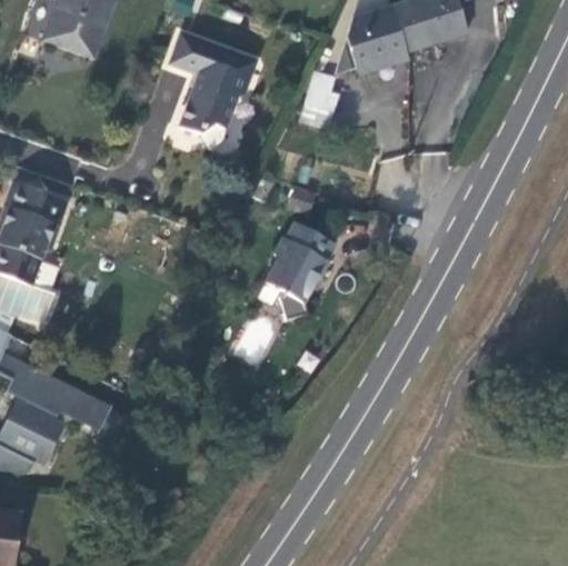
[(56,0),(42,38),(95,57),(116,0),(56,0)]
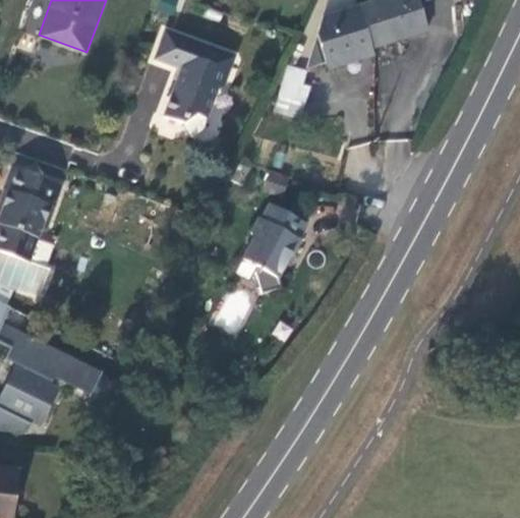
[(161,0),(159,6),(173,12),(178,0),(161,0)]
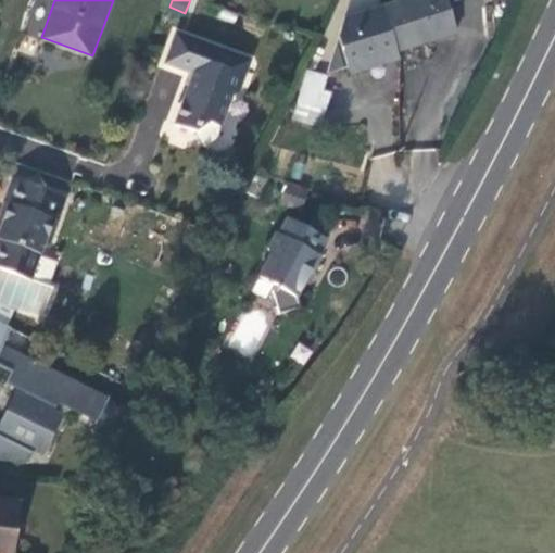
[(328,70),(350,63),(399,48),(457,29),(448,0),(398,0),(385,4),(345,16),(328,70)]
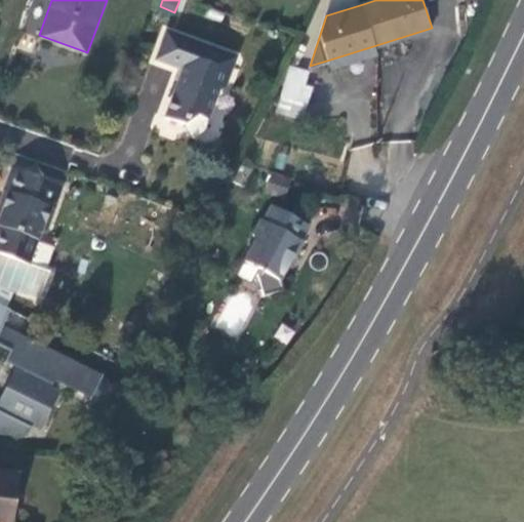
[(227,85),(231,72),(226,70),(233,53),(237,55),(237,54),(167,29),(157,57),(184,68),(166,116),(186,123),(199,114),(209,118),(220,89),(227,85)]
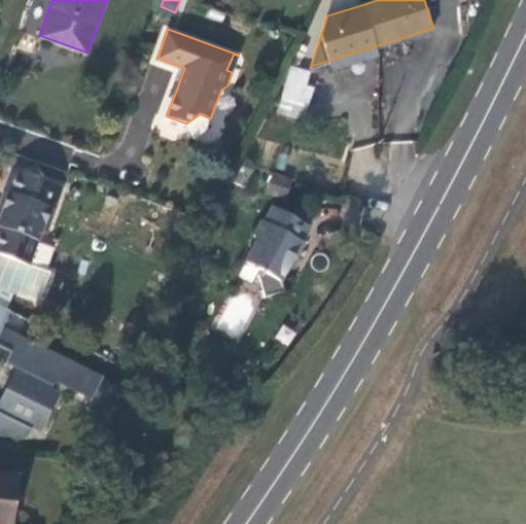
[(380,53),(378,45),(331,60),(334,67),(380,53)]
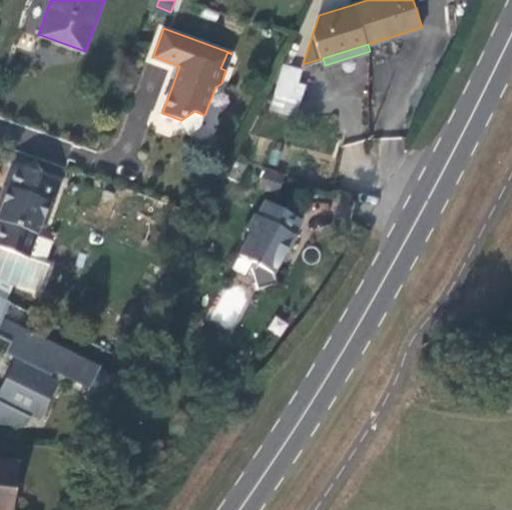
[(225,70),(231,54),(227,52),(220,68),(225,70)]
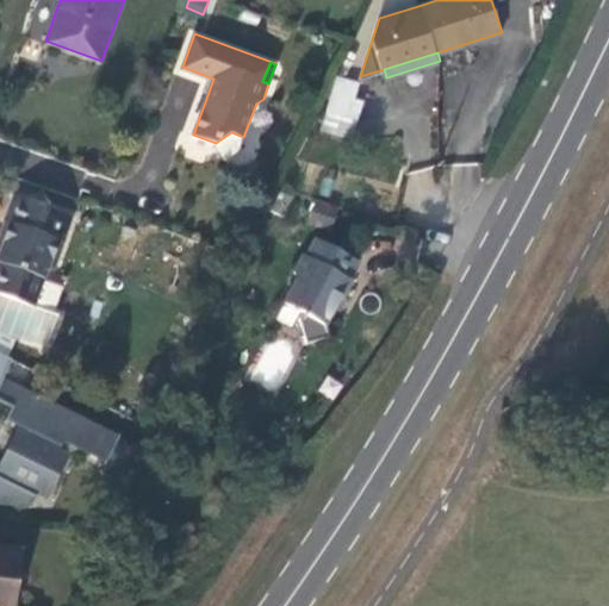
[(337,75),(328,112),(358,120),(364,101),(355,99),(360,82),(360,81),(337,75)]
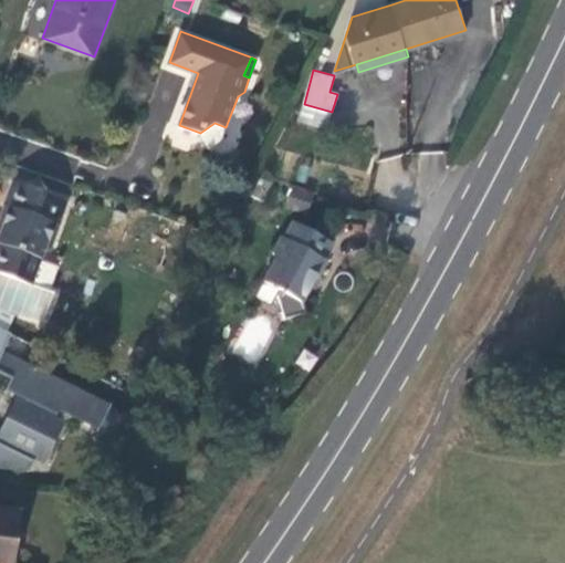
[(332,112),(304,104),(297,122),(301,124),(326,129),(332,112)]
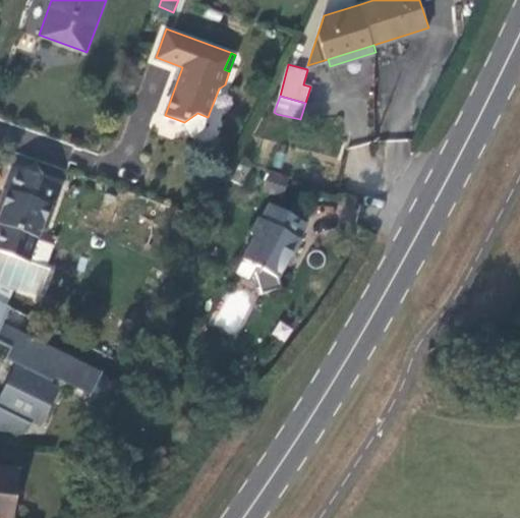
[(0,247),(30,259),(41,230),(47,227),(55,205),(63,182),(12,164),(0,196),(0,203),(3,205),(0,213),(0,247)]
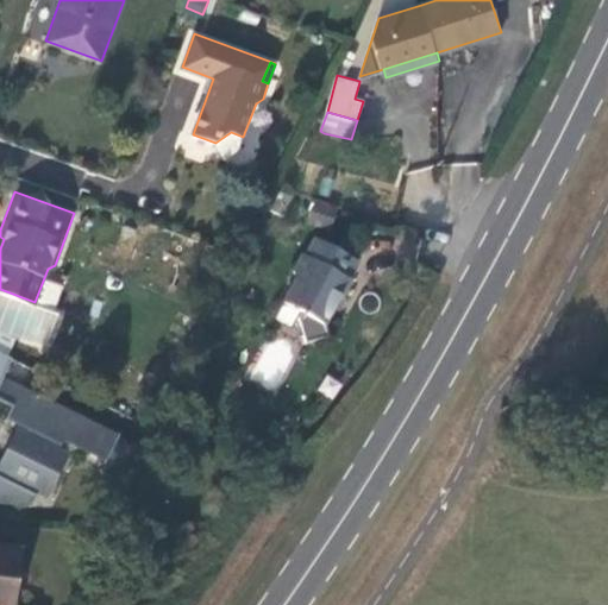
[(327,213),(315,209),(312,221),(324,225),(327,213)]
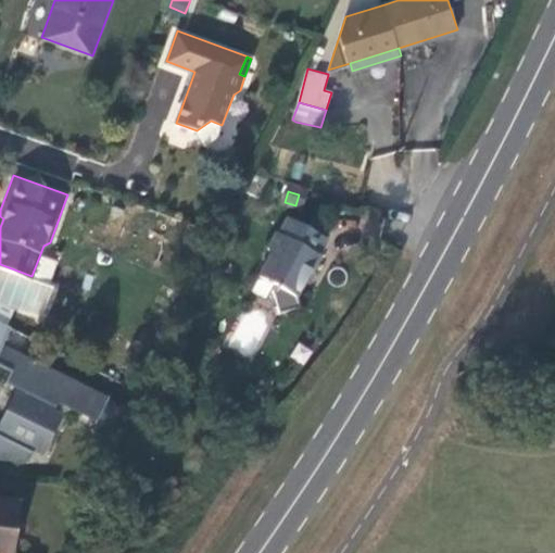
[(280,230),(278,229),(269,246),(272,252),(261,274),(277,283),(274,288),(281,311),(302,304),(299,294),(312,269),(314,271),(324,254),(318,251),(328,236),(289,214),(280,230)]
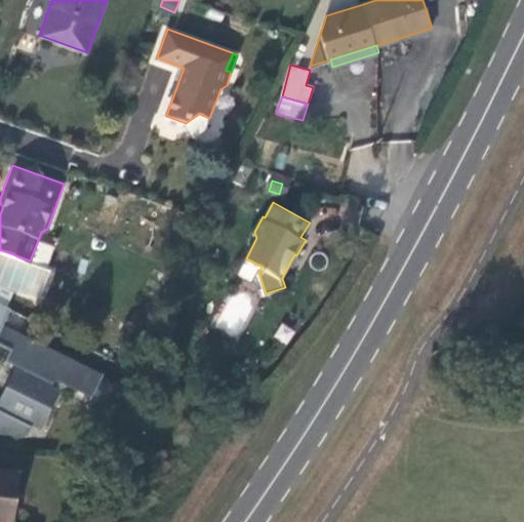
[(30,261),(0,249),(0,284),(39,298),(49,269),(30,261)]
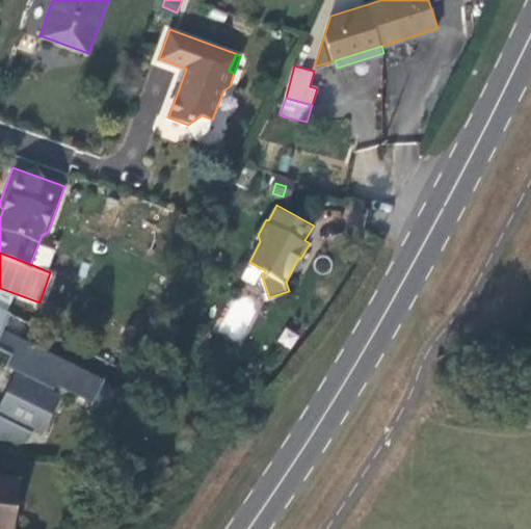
[(48,299),(44,312),(55,316),(59,303),(48,299)]
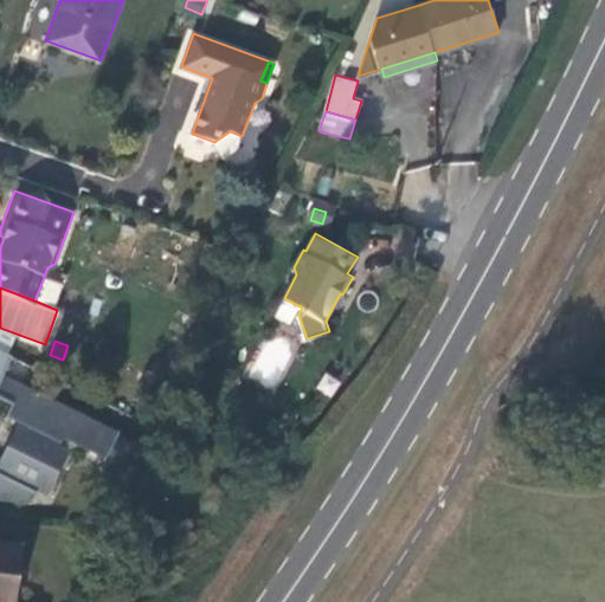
[(274,382),(288,350),(266,342),(253,373),(274,382)]
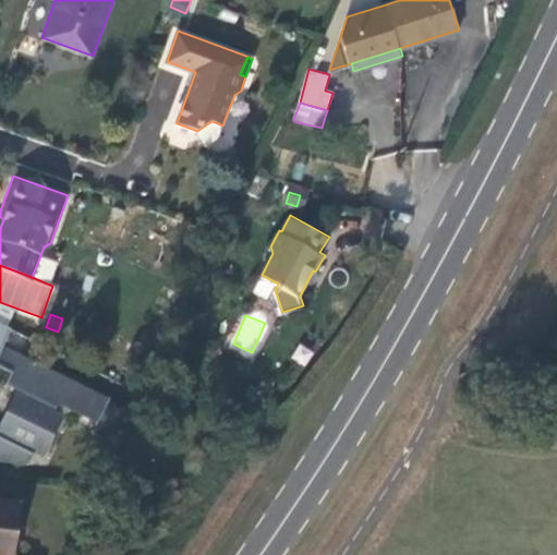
[(99,418),(109,397),(110,395),(3,344),(12,326),(0,321),(0,364),(11,370),(5,382),(26,391),(3,436),(0,434),(0,458),(28,461),(58,401),(97,421),(99,418)]
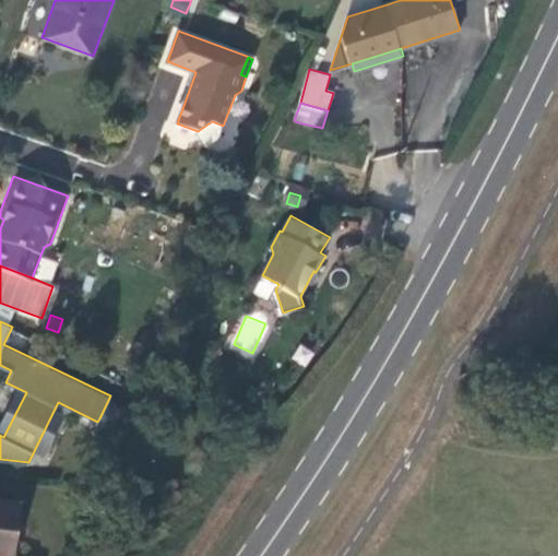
[(109,398),(99,418),(115,425),(125,405),(109,398)]
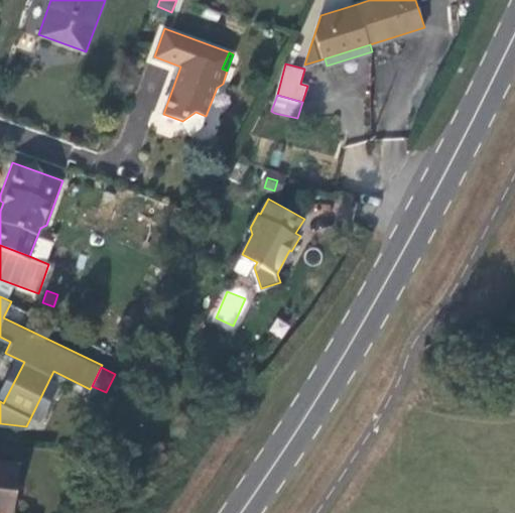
[(12,512),(18,464),(0,462),(0,512),(12,512)]
